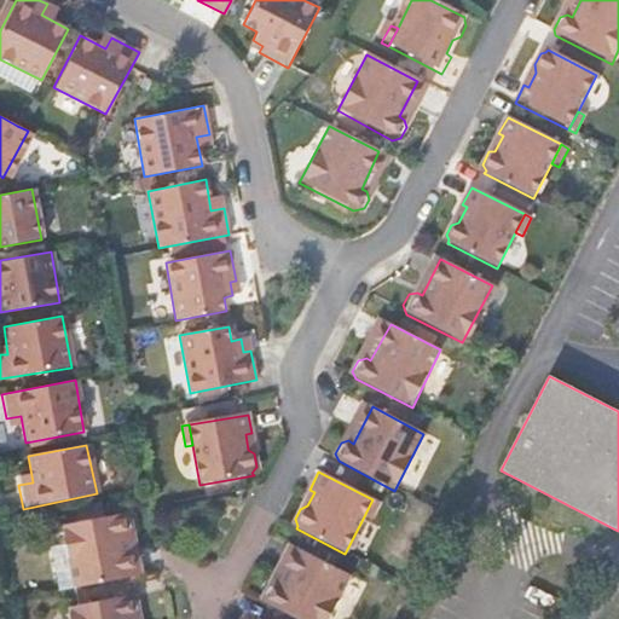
[(372,499),(363,519),(369,521),(379,503),(372,499)]
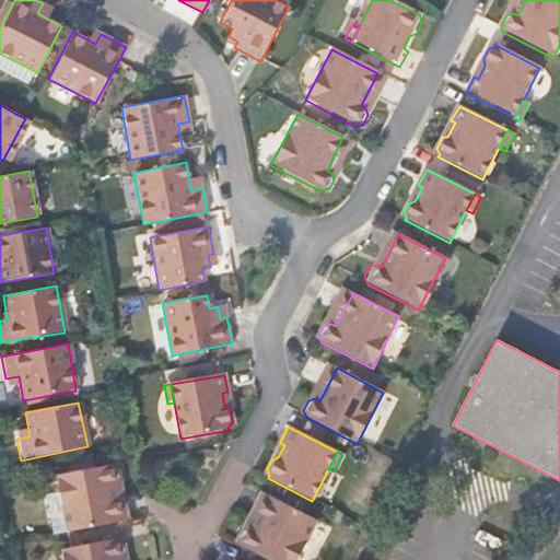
[(43,494),(50,534),(116,522),(107,486),(112,485),(116,479),(115,466),(108,463),(54,476),(56,491),(43,494)]
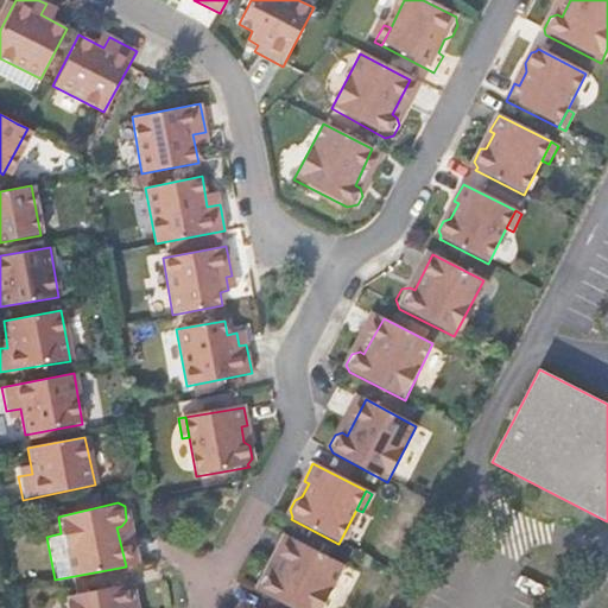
[(292,540),(274,576),(271,574),(261,576),(255,587),(259,594),(287,607),(320,607),(342,567),(292,540)]
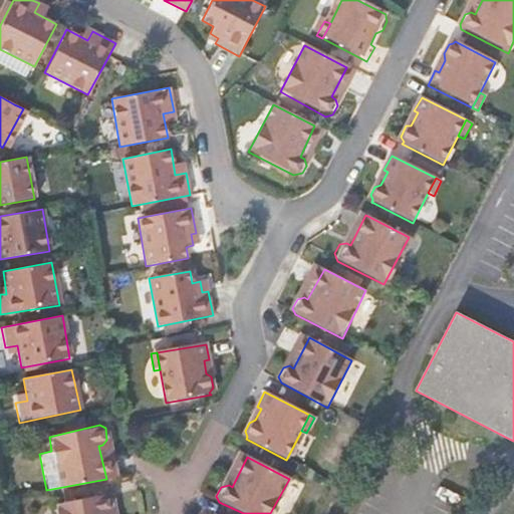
[(53,505),(55,513),(103,513),(108,512),(111,506),(110,496),(104,494),(53,505)]
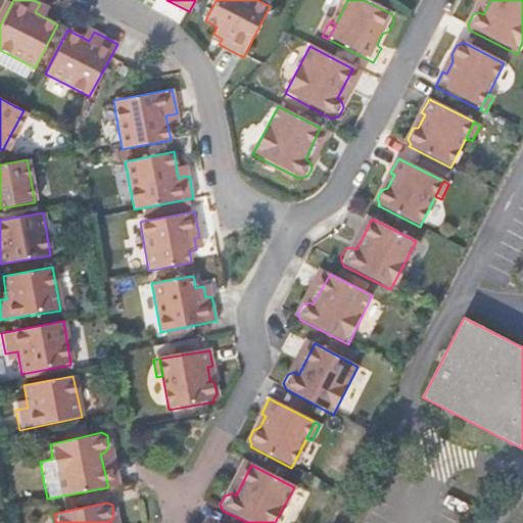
All buildings are outlined.
